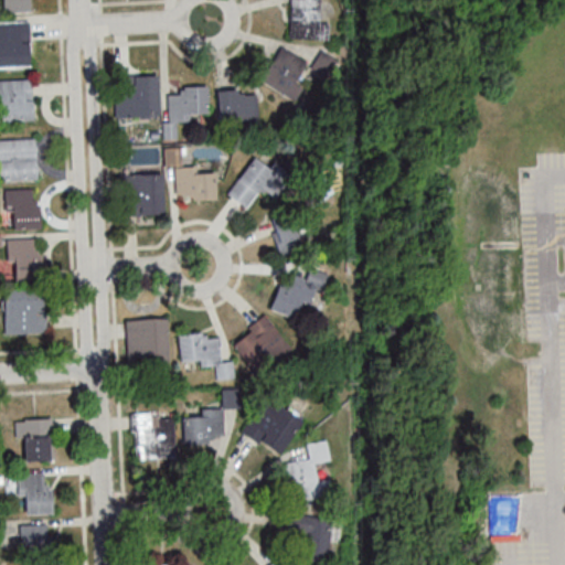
[(291,0),(288,0),(288,39),(318,39),(319,0),(304,0),(291,0)]
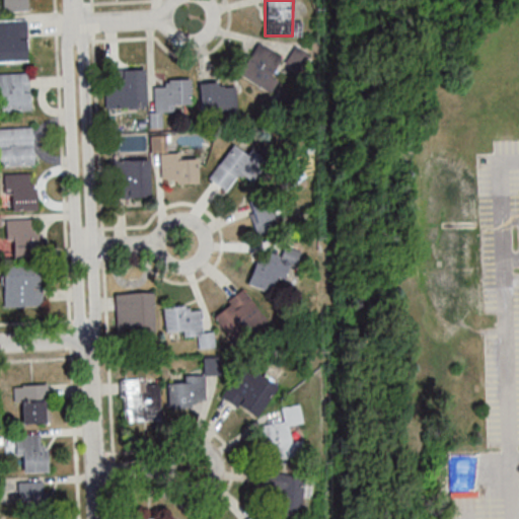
[(26,18),(0,18),(0,61),(26,61),(26,18)]
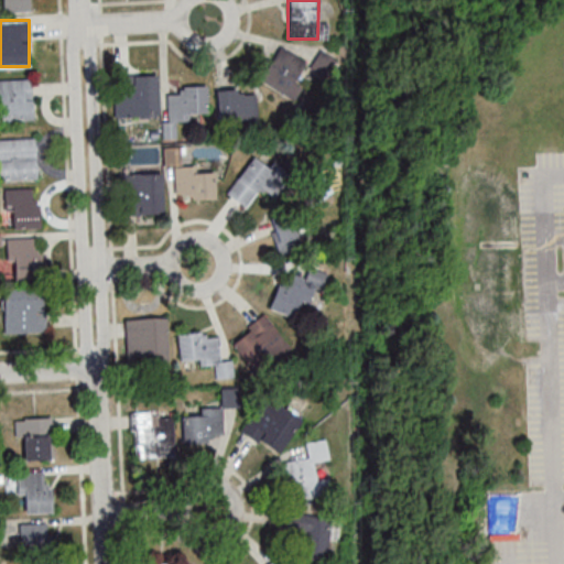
[(260,82),(286,95),(305,60),(279,46),(260,82)]
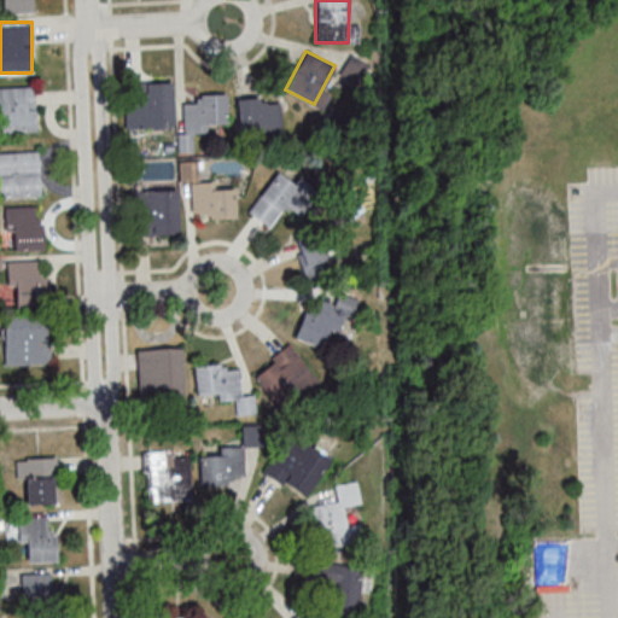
[(172,81),(145,82),(145,94),(126,94),(128,127),(173,126),(172,81)]
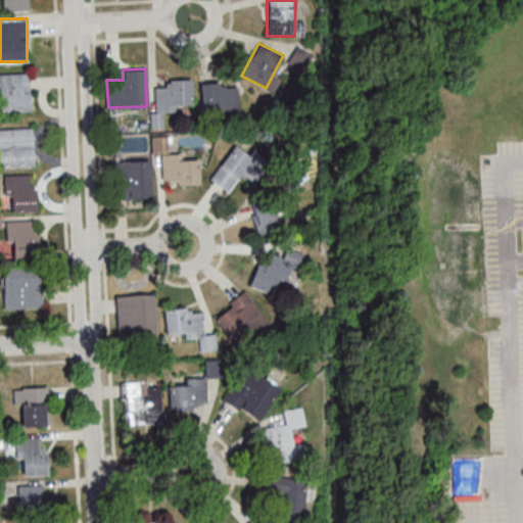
[(31,73),(0,73),(0,111),(31,112),(31,73)]
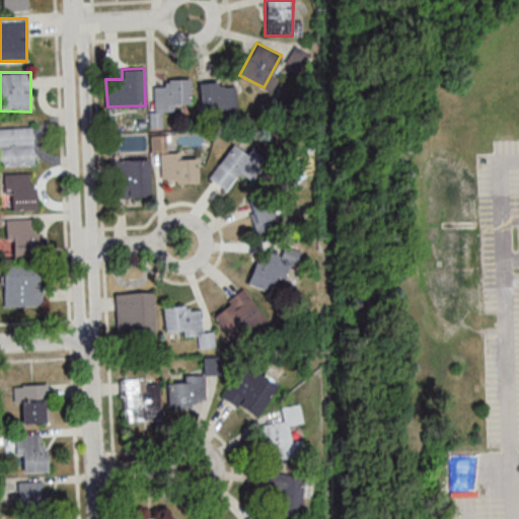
[(172,104),(192,104),(191,79),(166,80),(166,86),(154,87),(155,113),(172,112),(172,104)]
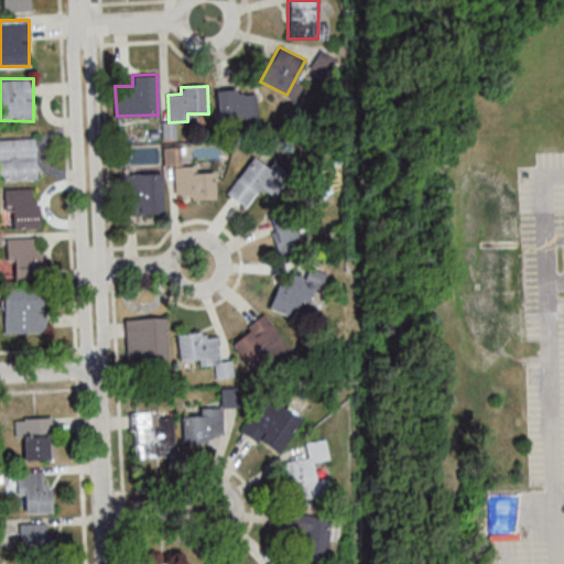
[(258,118),(256,89),(217,91),(219,121),(258,118)]
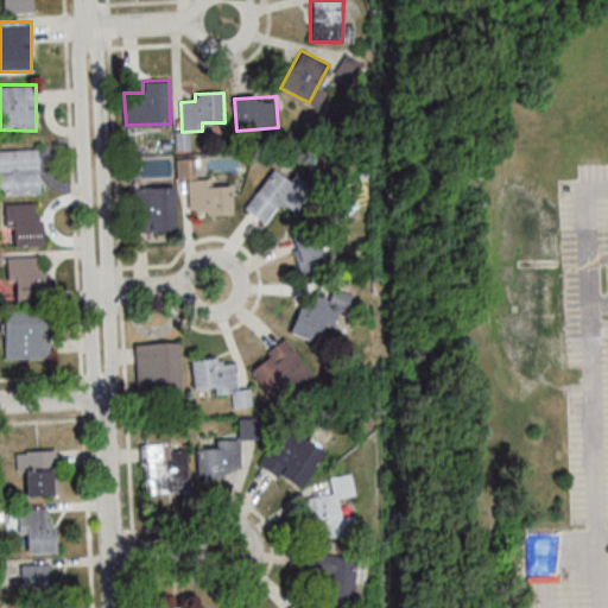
[(0,149),(0,194),(39,194),(39,150),(0,149)]
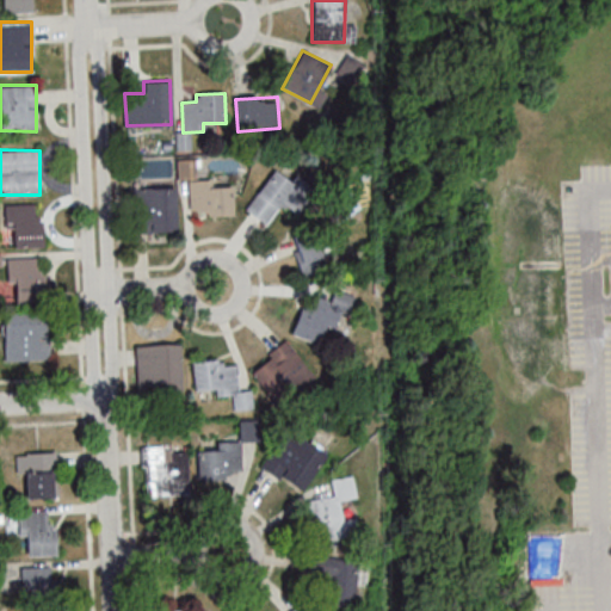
[(246,209),(270,227),(298,189),(275,171),(246,209)]
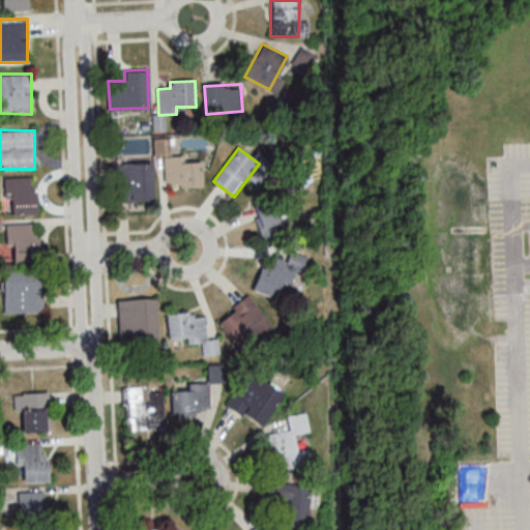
[(165,187),(202,187),(202,162),(165,162),(165,187)]
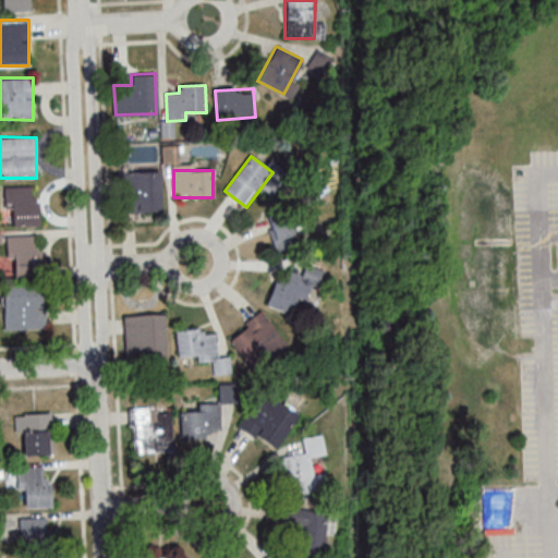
[(160,172),(117,173),(117,213),(160,211),(160,172)]
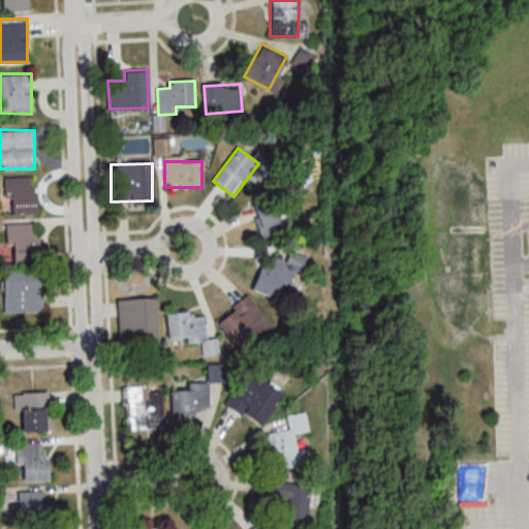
[(36,214),(36,186),(31,186),(30,177),(2,177),(3,197),(12,197),(12,214),(36,214)]
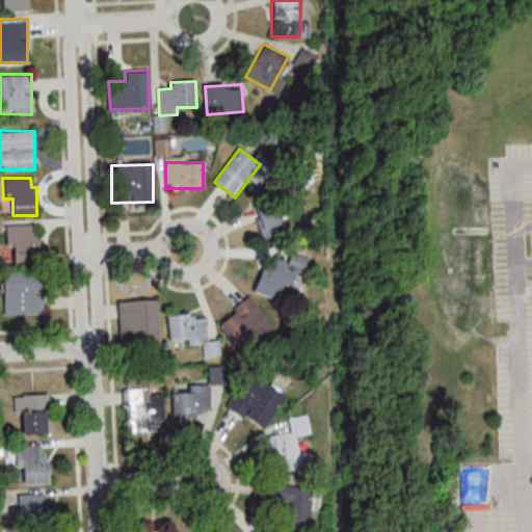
[(284,234),(276,205),(257,209),(265,239),(284,234)]
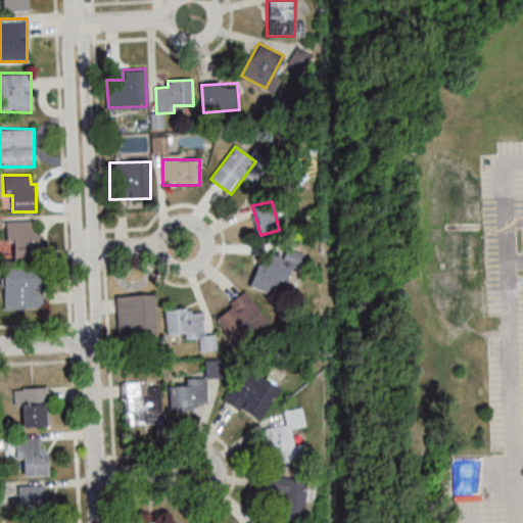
[(8,220),(8,258),(36,258),(36,220),(8,220)]
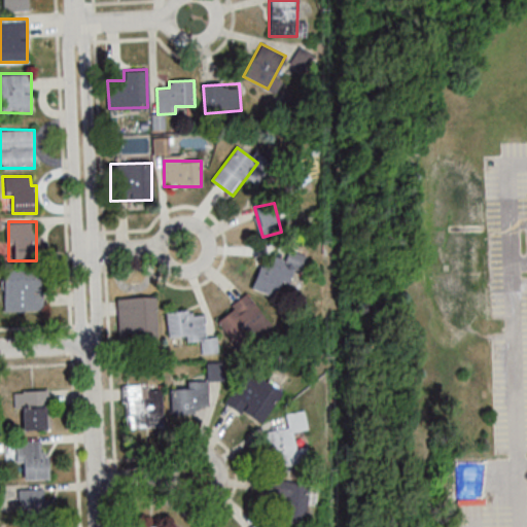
[(266,253),(252,287),(275,296),(282,281),(289,284),(294,271),(300,274),(307,255),(289,249),(285,260),(266,253)]
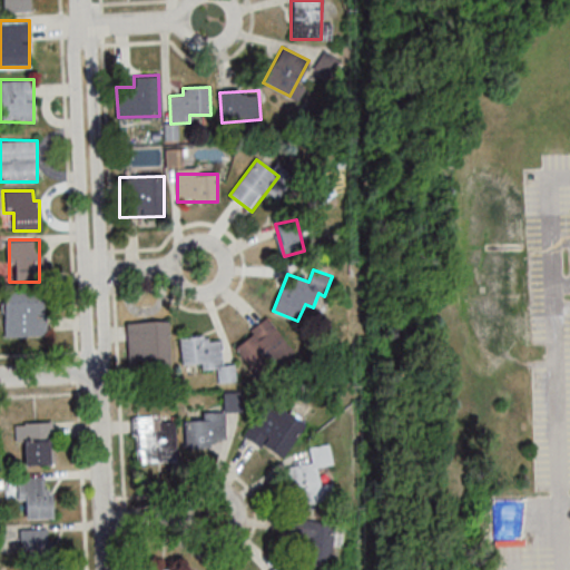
[(3,292),(3,336),(46,336),(46,292),(3,292)]
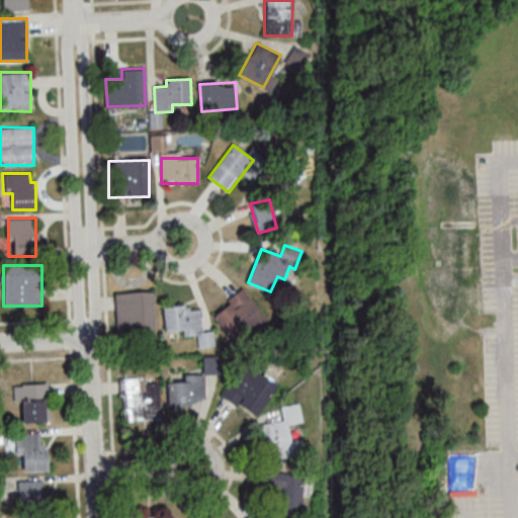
[(229,337),(261,317),(245,290),(212,311),(229,337)]
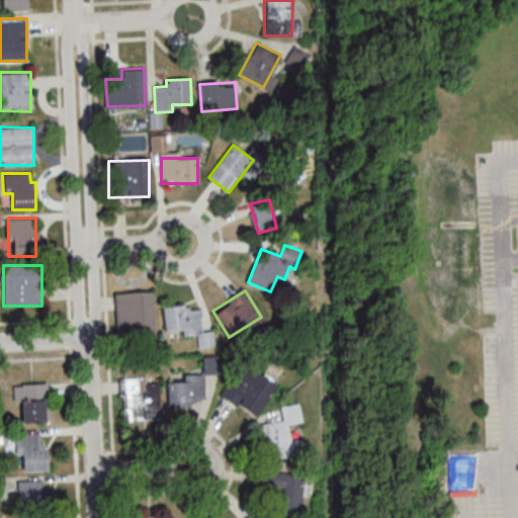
[(115,292),(116,332),(154,331),(153,291),(115,292)]
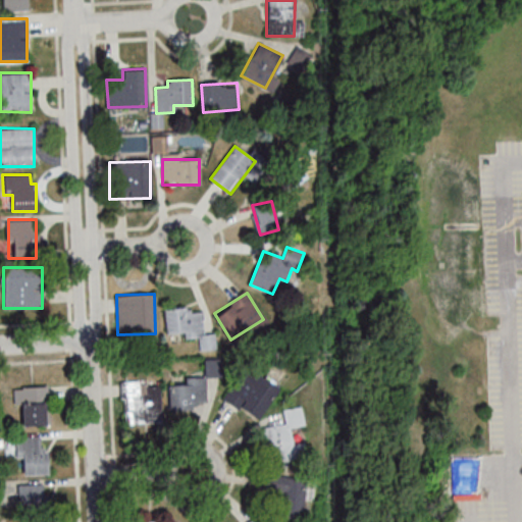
[(165,308),(166,334),(185,333),(185,338),(201,337),(202,349),(205,349),(204,312),(193,312),(193,307),(165,308)]
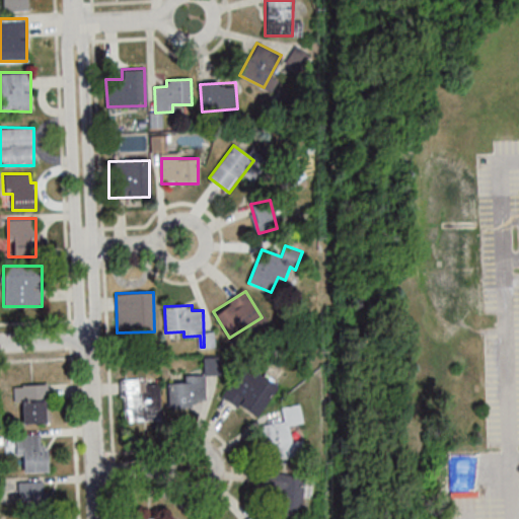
[(222,395),(254,419),(278,386),(245,363),(222,395)]
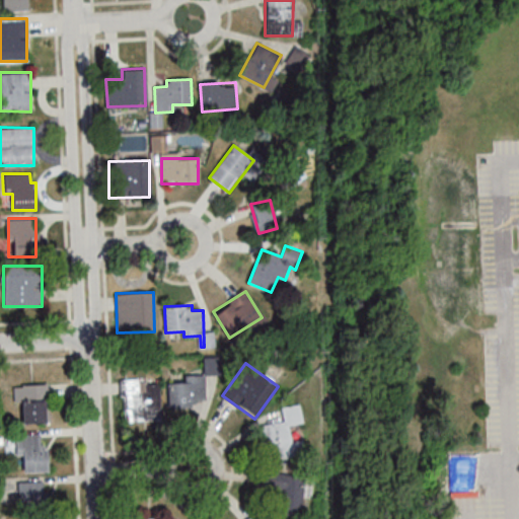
[(169,382),(169,406),(195,406),(195,399),(205,399),(205,374),(186,374),(186,382),(169,382)]
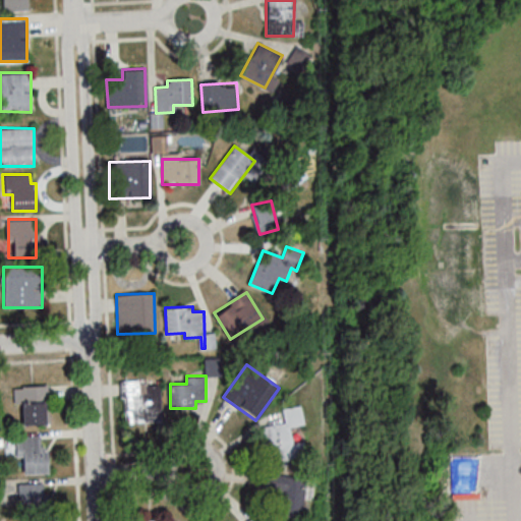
[(162,422),(161,380),(121,382),(122,423),(162,422)]
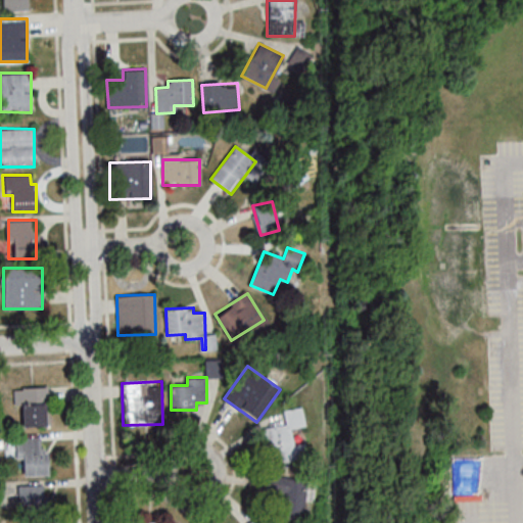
[(47,387),(14,387),(14,405),(21,403),(21,427),(48,426),(47,387)]
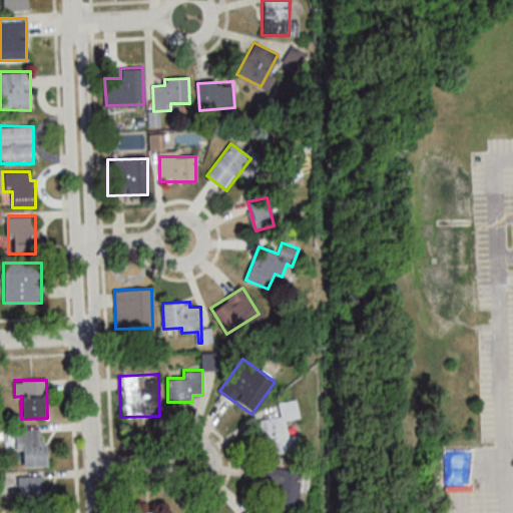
[(258,420),(264,455),(301,449),(299,435),(288,437),(285,420),(299,418),(296,400),(278,403),(280,416),(258,420)]
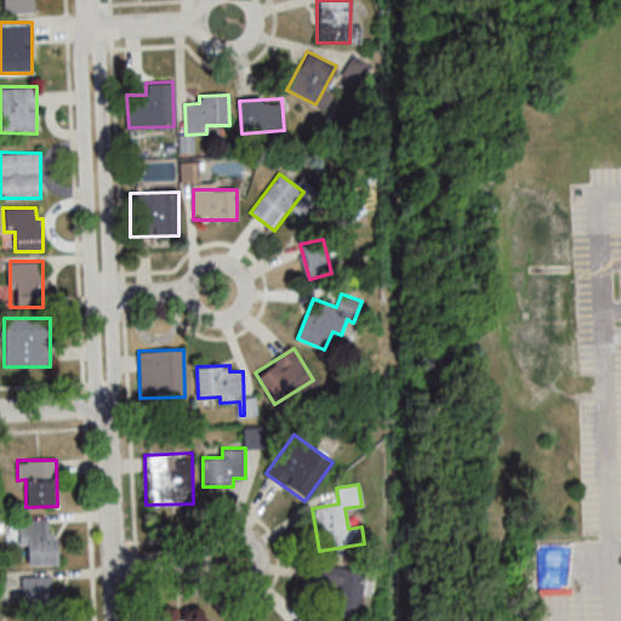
[(18,520),(18,545),(28,545),(28,564),(57,564),(57,531),(49,531),(49,520),(18,520)]
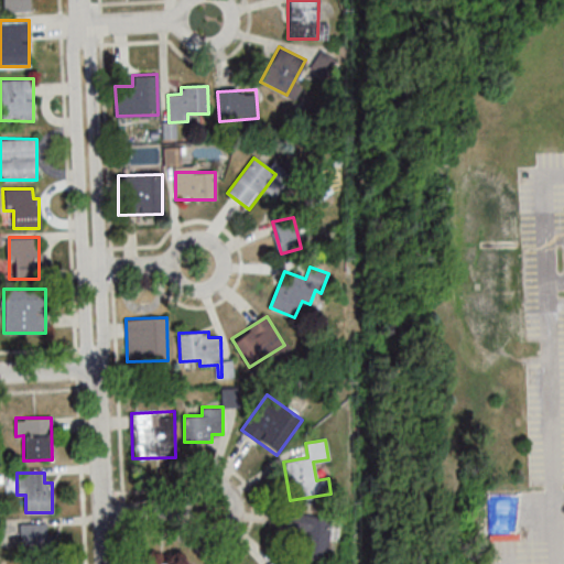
[(299,535),(299,559),(324,559),(325,516),(285,516),(285,535),(299,535)]
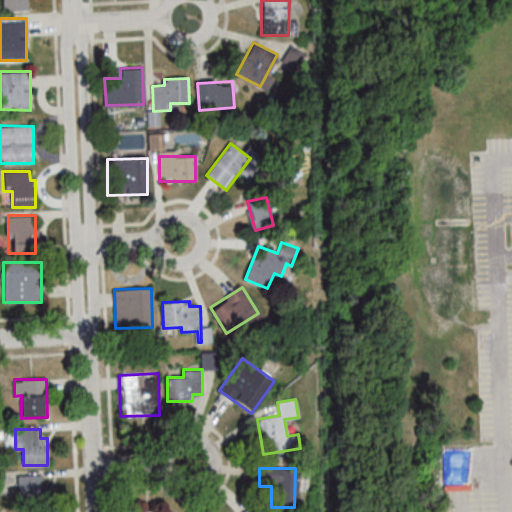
[(18,501),(43,501),(43,475),(18,475),(18,501)]
